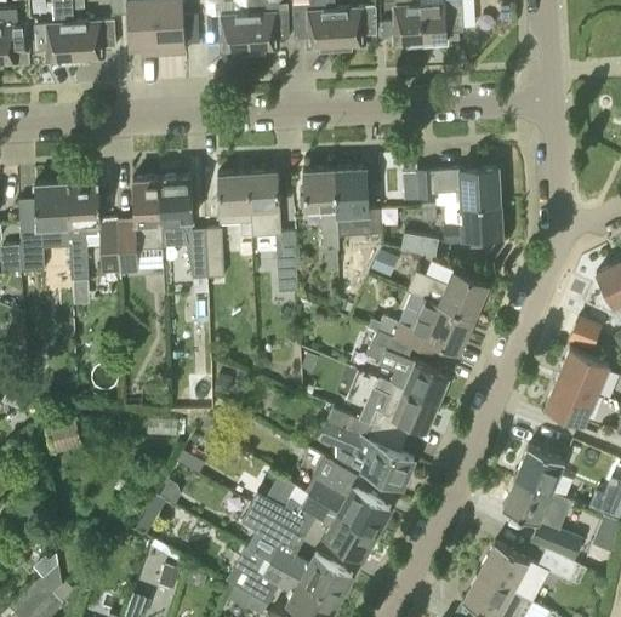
[(51,61),(75,60),(73,22),(73,10),(72,0),(51,0),(53,23),(45,23),(45,24),(34,26),(35,40),(33,40),(33,52),(50,51),(51,61)]
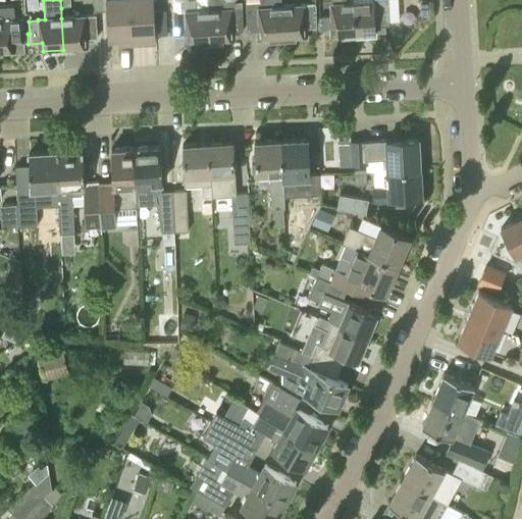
[(60,0),(61,8),(70,8),(70,0),(60,0)]
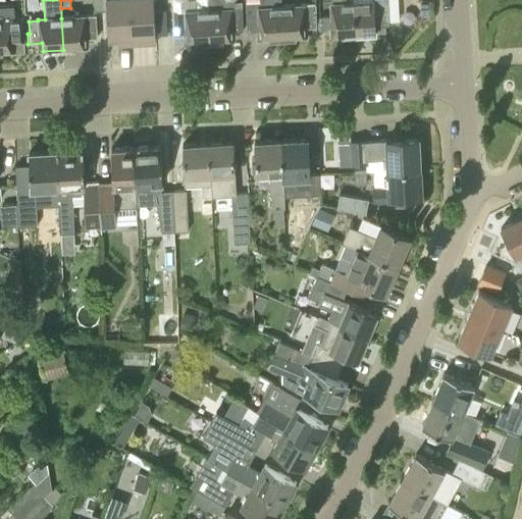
[(94,0),(95,13),(107,13),(105,0),(94,0)]
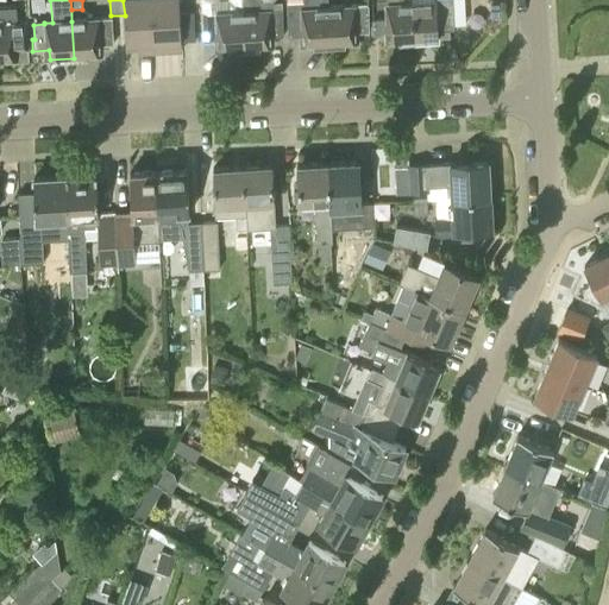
[(138,55),(154,55),(151,0),(123,0),(125,16),(126,46),(138,45),(138,55)]
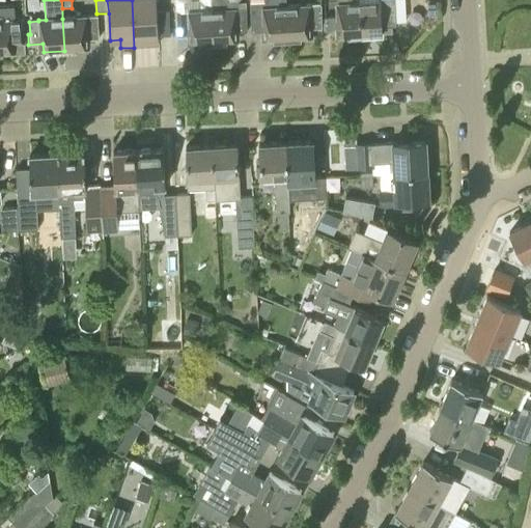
[(159,37),(158,12),(157,0),(132,0),(134,48),(149,47),(149,38),(159,37)]
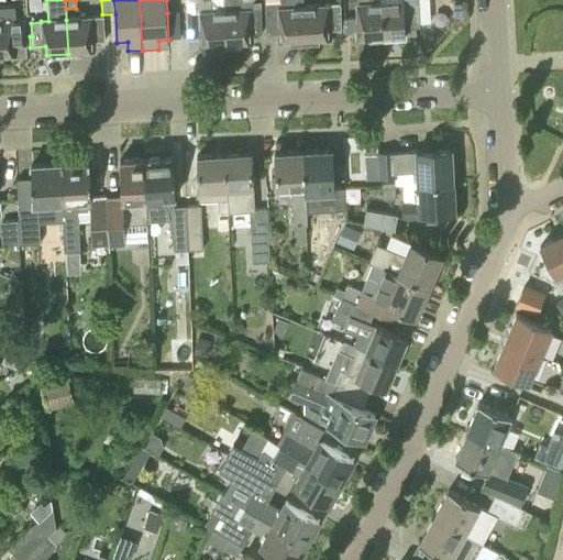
[(178,0),(166,0),(167,10),(179,10),(178,0)]
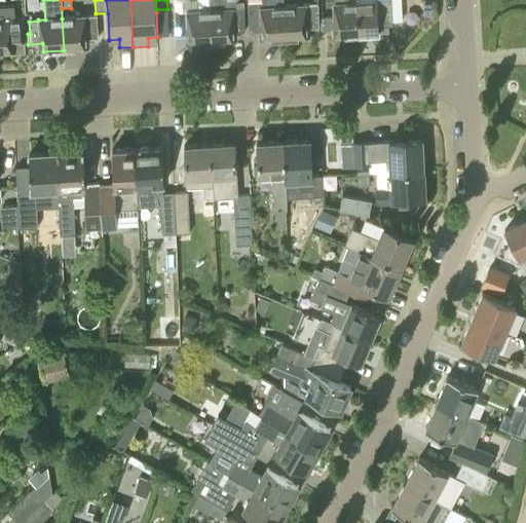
[(187,44),(211,43),(209,10),(208,0),(197,0),(197,1),(190,1),(189,0),(173,0),(175,12),(176,37),(187,36),(187,44)]
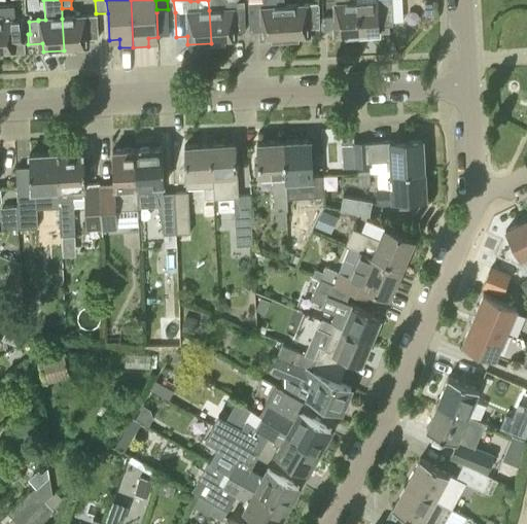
[(208,0),(209,10),(211,43),(235,42),(235,34),(245,33),(244,3),(227,4),(222,0),(208,0)]
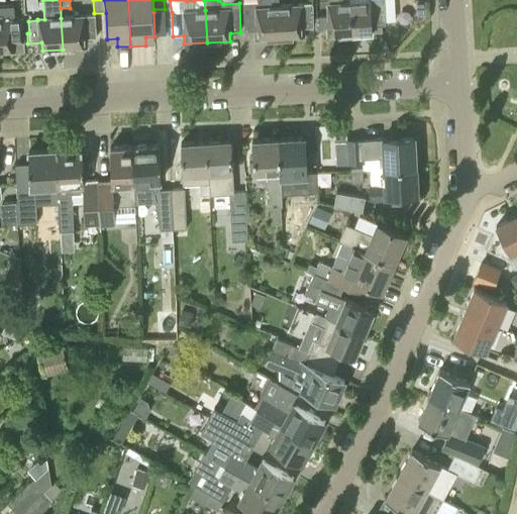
[(260,39),(280,38),(278,6),(278,0),(257,0),(257,3),(243,4),(244,32),(255,32),(255,38),(260,38),(260,39)]
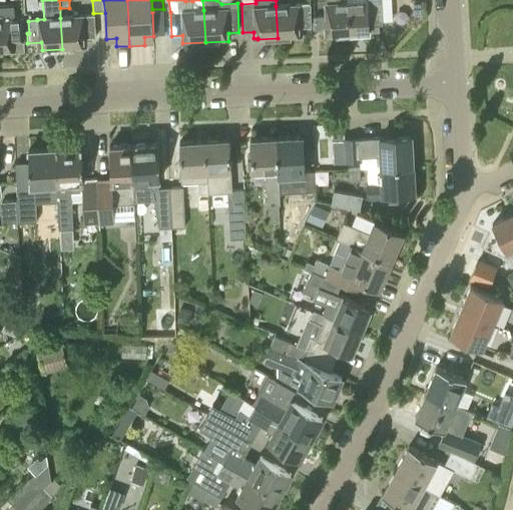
[(326,36),(348,35),(346,0),(328,0),(328,4),(325,4),(325,18),(314,18),(315,29),(325,28),(326,36)]
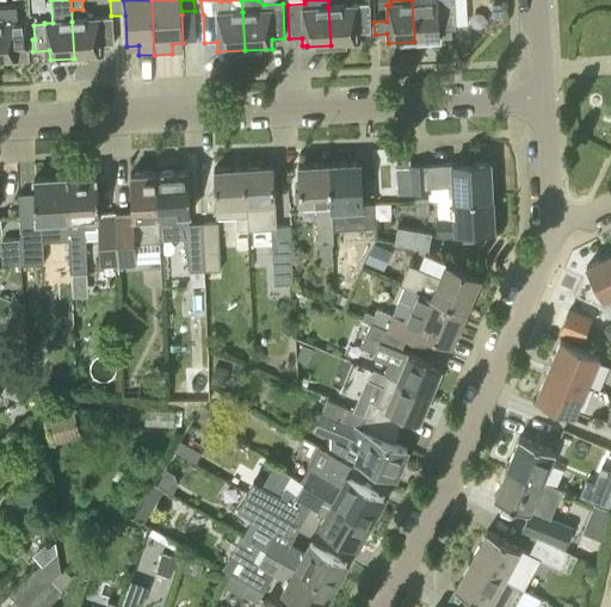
[(412,0),(414,42),(439,41),(439,32),(456,31),(454,0),(412,0)]
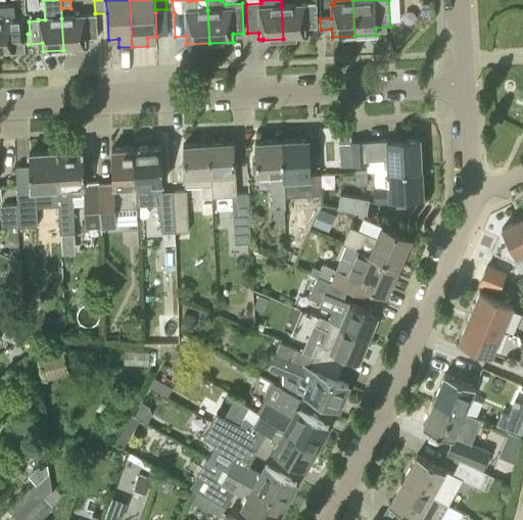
[(427,20),(431,16),(430,3),(421,3),(422,20),(427,20)]
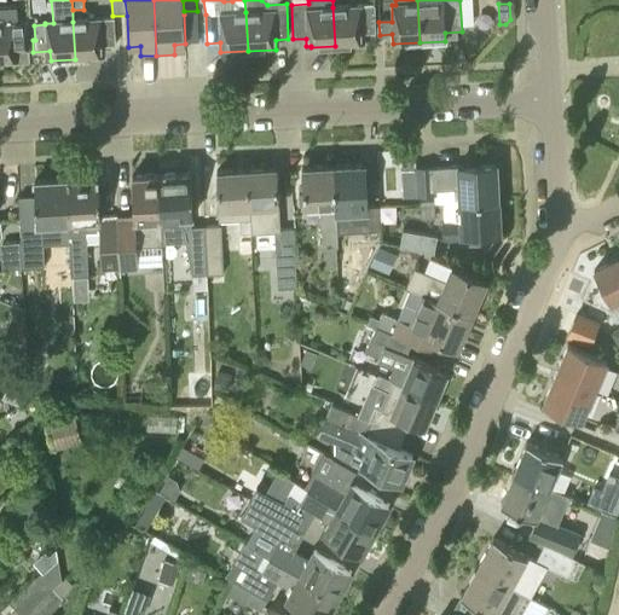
[(333,7),(335,46),(363,45),(363,35),(375,35),(374,6),(333,7)]
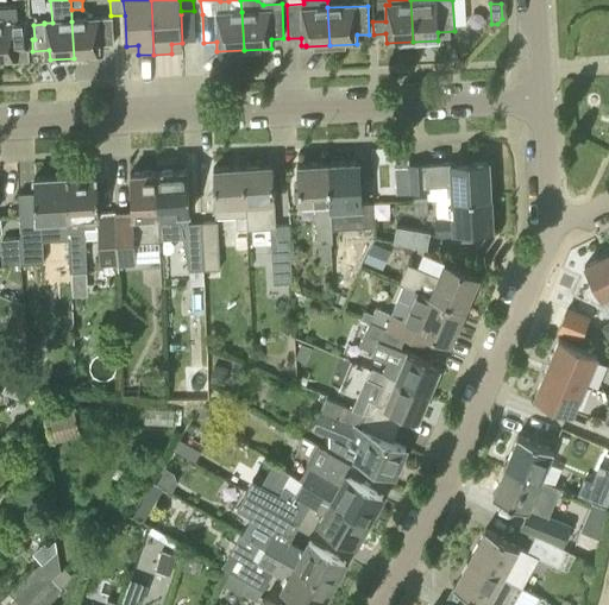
[(0,10),(0,62),(13,62),(12,52),(29,51),(27,23),(16,19),(16,10),(0,10)]
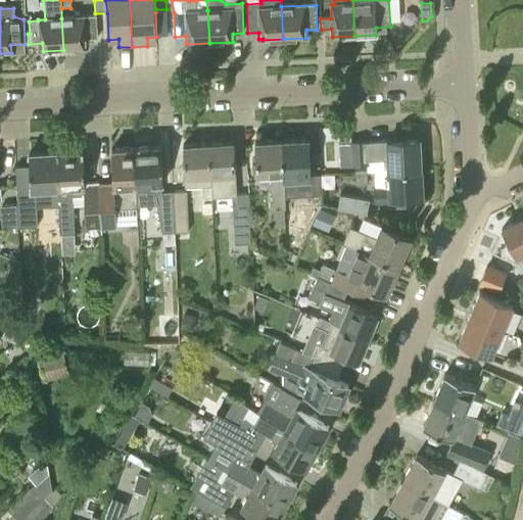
[(155,12),(156,37),(168,36),(167,12),(155,12)]
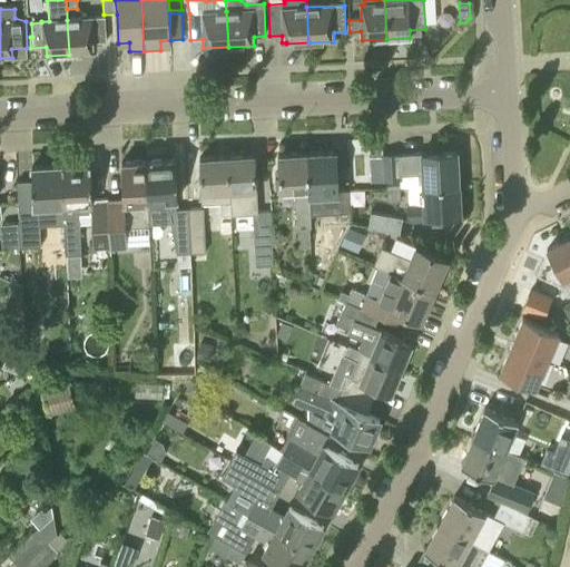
[(67,20),(69,55),(91,54),(90,45),(106,44),(105,19),(94,19),(67,20)]
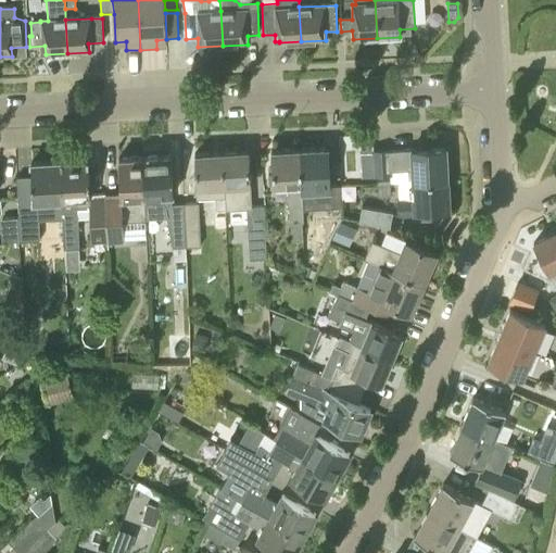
[(363,156),(374,155),(374,153),(373,141),(362,142),(363,156)]
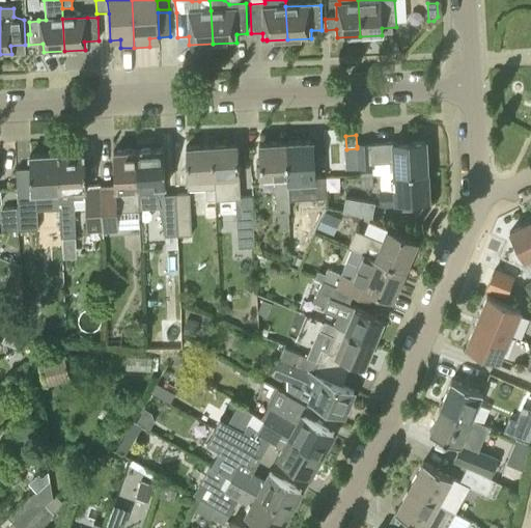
[(325,179),(314,179),(313,143),(286,144),(287,176),(288,184),(289,202),(325,200),(325,179)]
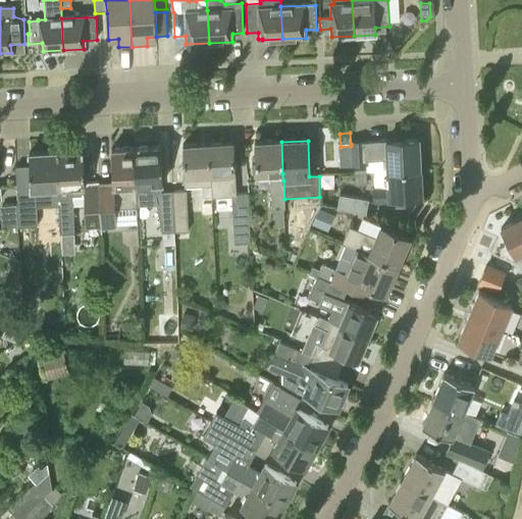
[(418,141),(351,144),(351,146),(351,159),(352,168),(369,167),(368,162),(385,161),(385,173),(420,171),(418,141)]
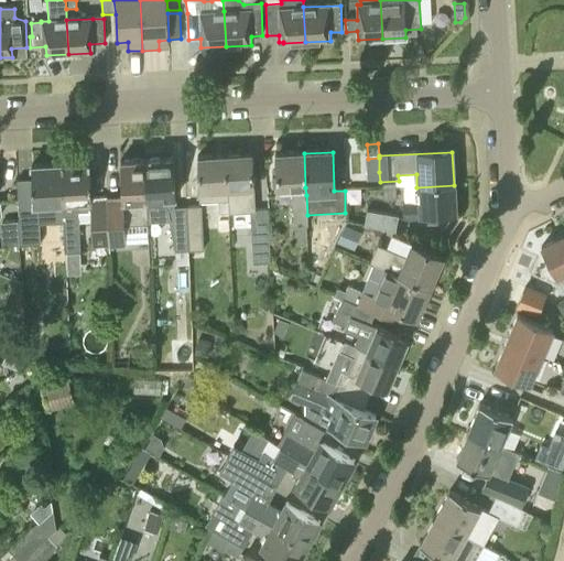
[(278,189),(305,187),(304,153),(275,154),(278,189)]
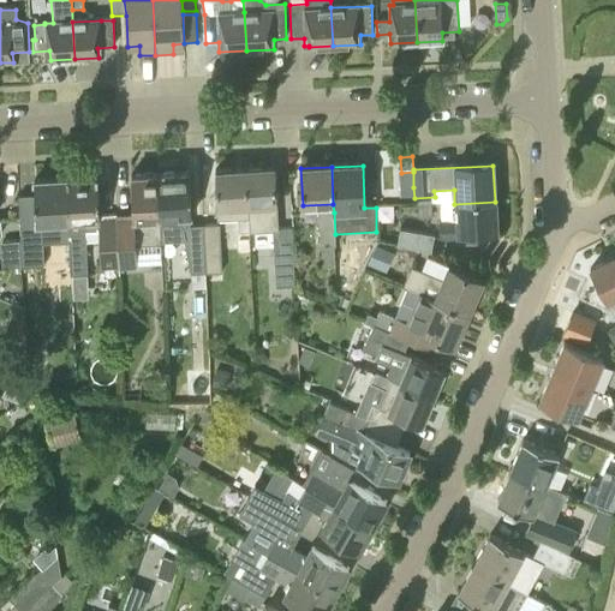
[(278,232),(275,169),(245,172),(248,207),(249,233),(273,233),(278,232)]
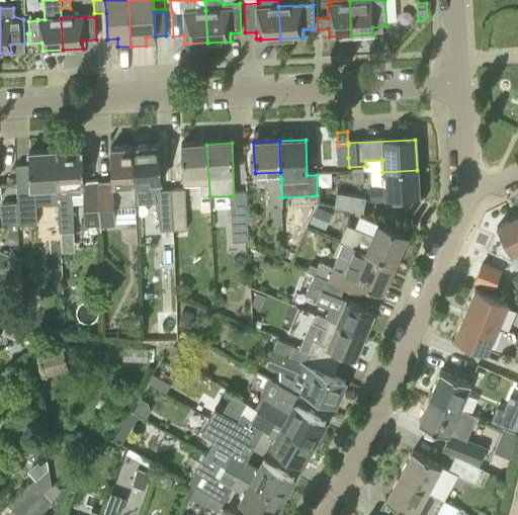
[(210,216),(209,196),(208,174),(206,145),(181,146),(183,186),(200,185),(200,196),(199,196),(200,217),(210,216)]
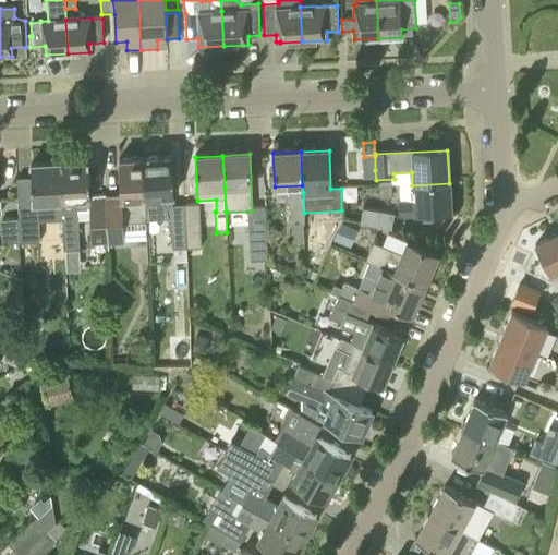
[(143,159),(144,219),(166,218),(174,252),(185,251),(185,249),(183,207),(172,208),(171,198),(172,198),(172,180),(171,158),(143,159)]
